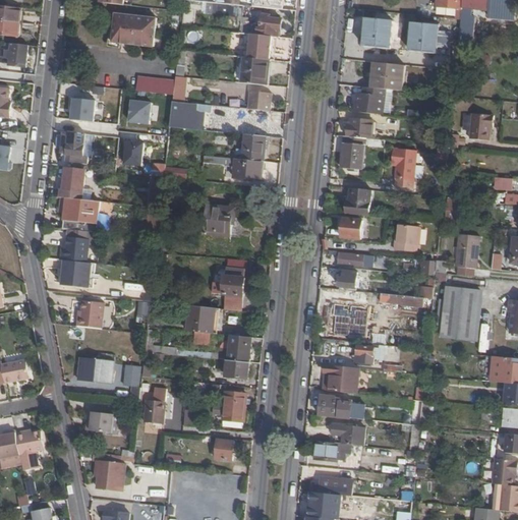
[(276,38),(278,38),(280,19),(261,17),(260,26),(243,24),(245,6),(237,5),(184,0),(183,10),(181,21),(181,27),(192,29),(194,12),(229,15),(240,16),(238,34),(250,35),(272,37),(276,38)]
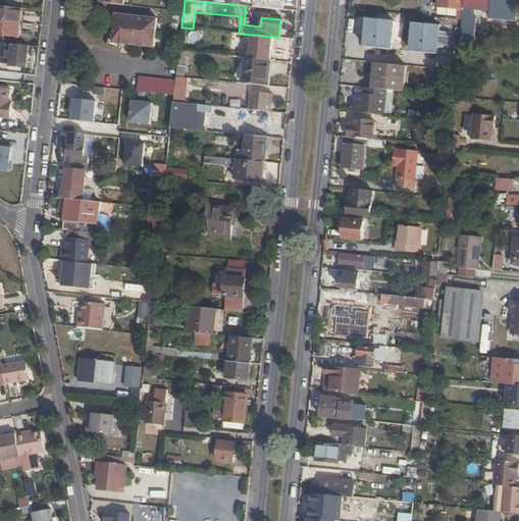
[(458,19),(459,6),(460,0),(434,0),(434,5),(454,7),(453,18),(458,19)]
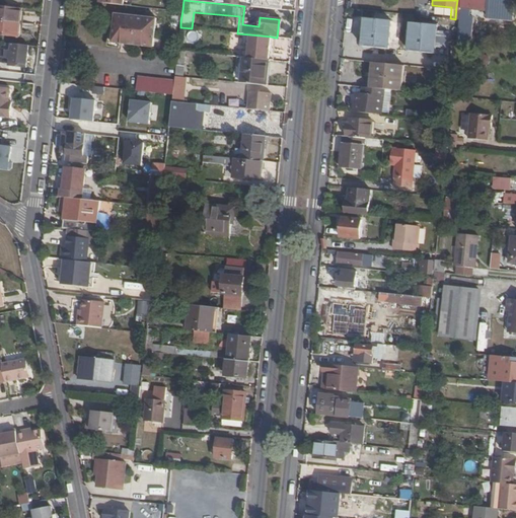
[(457,0),(456,6),(465,7),(482,8),(482,15),(488,15),(489,9),(497,10),(505,10),(506,0),(457,0)]
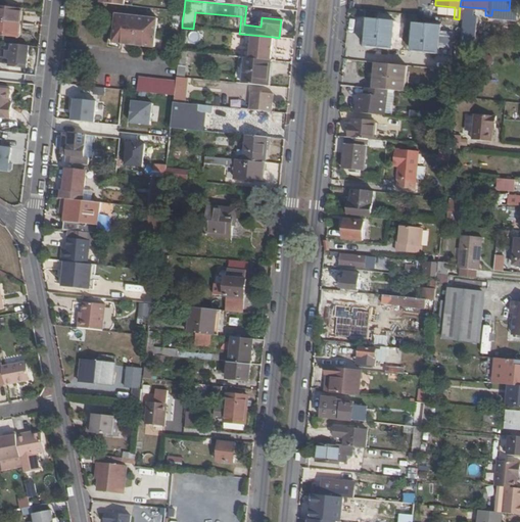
[(0,18),(19,21),(21,6),(0,3),(0,18)]
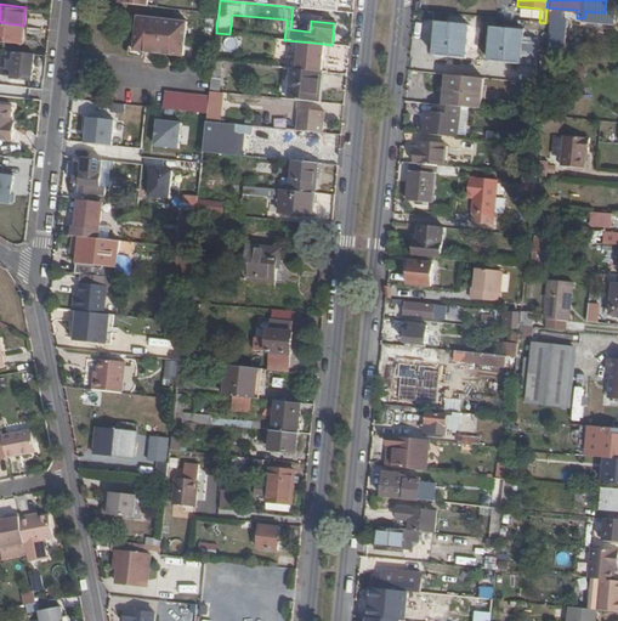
[(545,23),(544,40),(555,40),(557,9),(546,7),(545,23)]
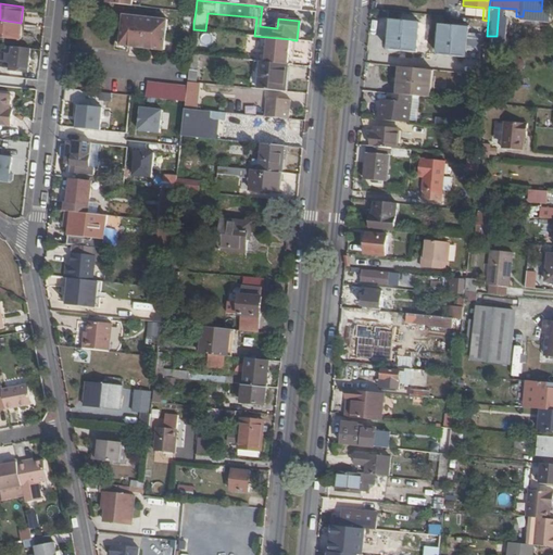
[(120,45),(164,50),(167,19),(124,14),(120,45)]
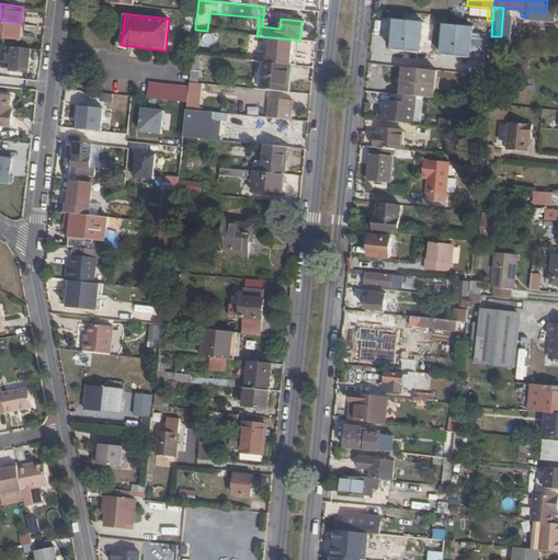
[(0,35),(20,38),(21,23),(0,20),(0,35)]
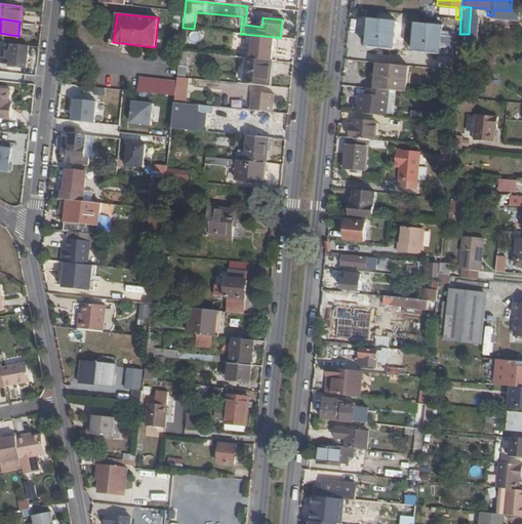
[(394,21),(367,18),(364,47),(391,49),(394,21)]
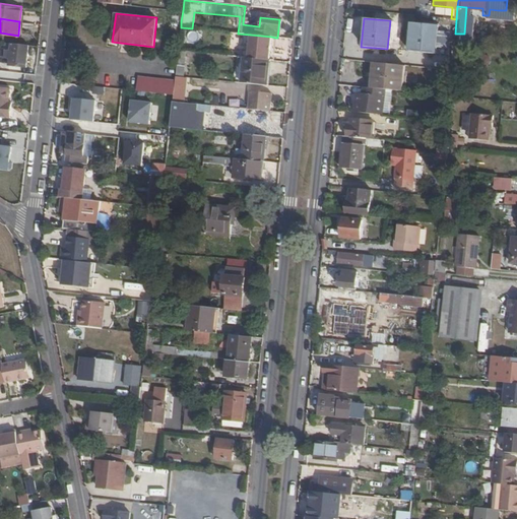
[(437,25),(410,23),(408,52),(434,54),(437,25)]
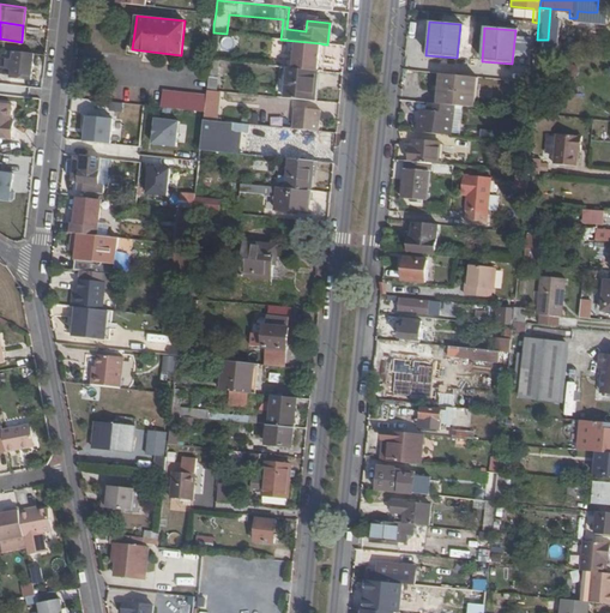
[(218,47),(229,47),(230,37),(218,37),(218,47)]
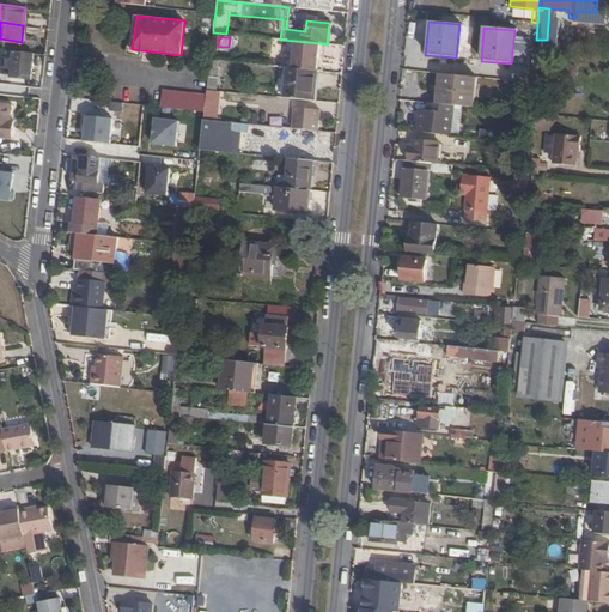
[(316,70),(320,43),(294,41),(292,67),(316,70)]
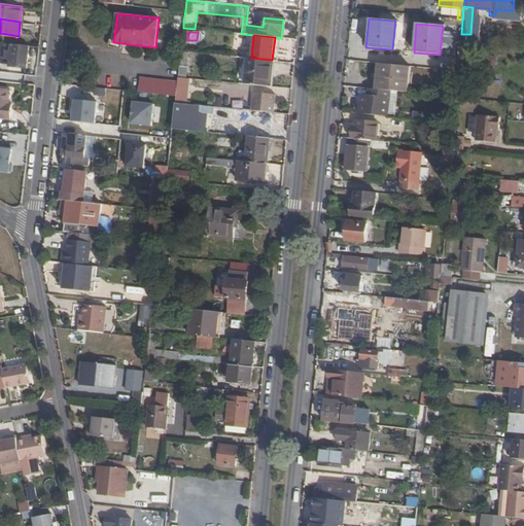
[(25,67),(28,44),(10,43),(7,66),(25,67)]
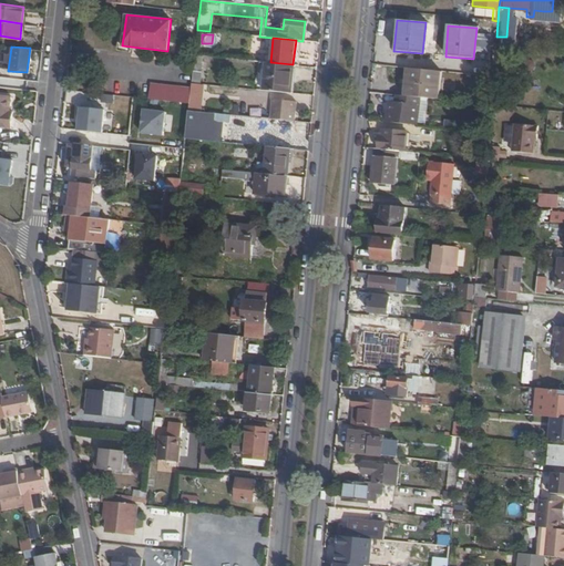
[(191,82),(200,83),(203,54),(195,53),(192,72),(191,82)]
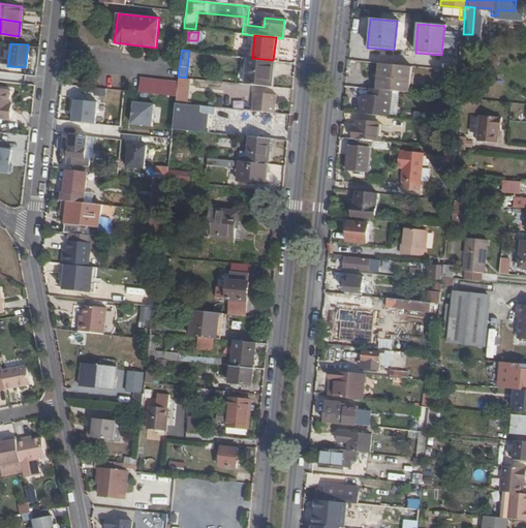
[(247,84),(272,87),(275,61),(273,60),(252,58),(250,58),(247,84)]
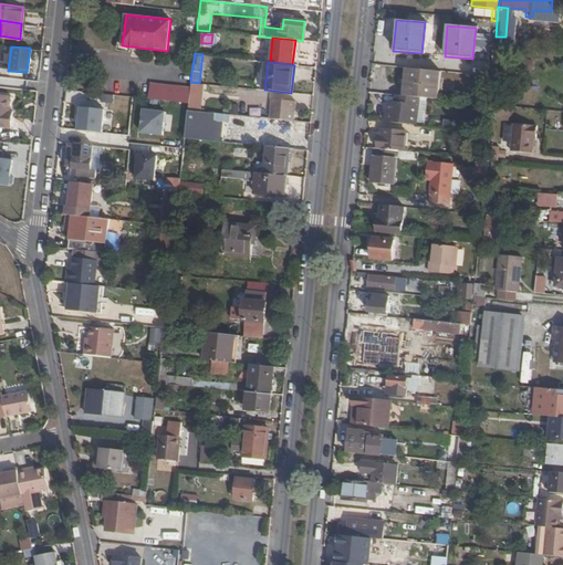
[(291,93),(298,93),(301,65),(296,65),(294,65),(291,93)]
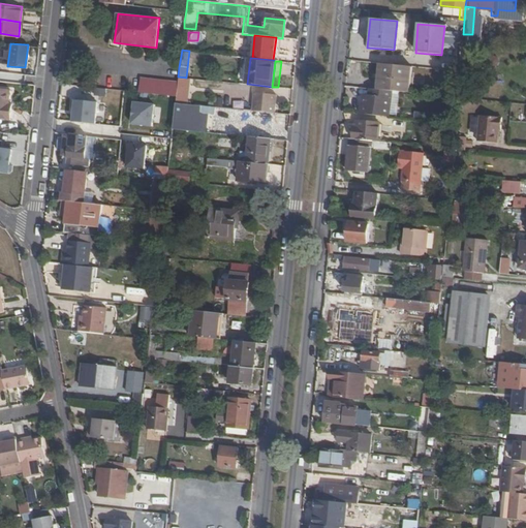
[(389,91),(405,92),(407,68),(376,65),(374,89),(389,91)]
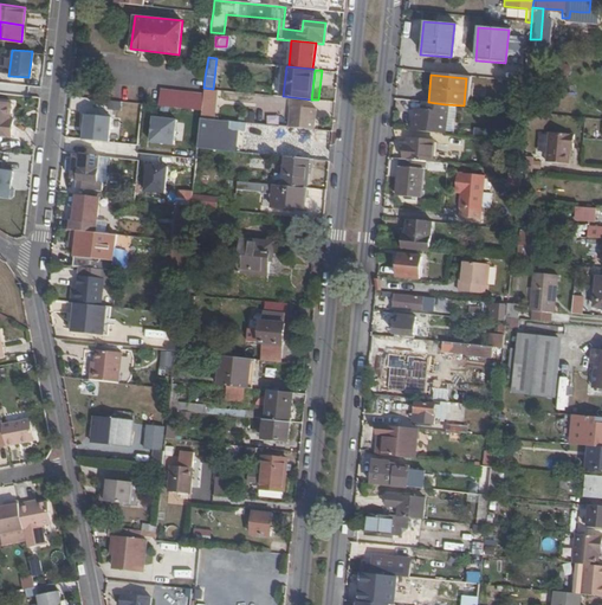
[(159,88),(157,103),(201,109),(204,92),(159,88)]
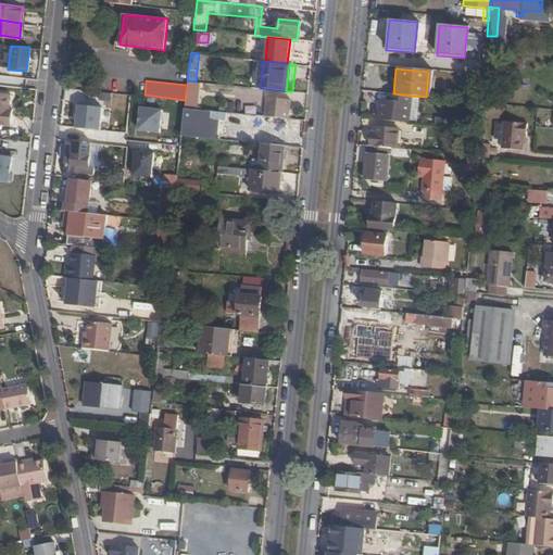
[(196,82),(187,80),(187,85),(185,100),(185,108),(195,109),(198,82),(196,82)]
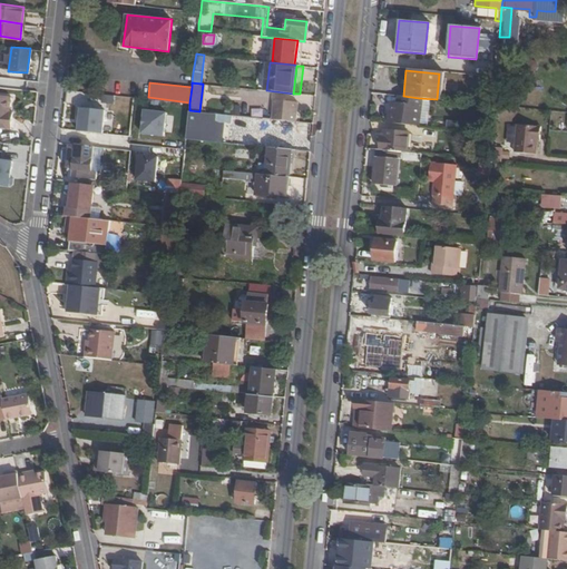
[(0,126),(9,127),(11,110),(7,110),(8,95),(0,94),(0,126)]
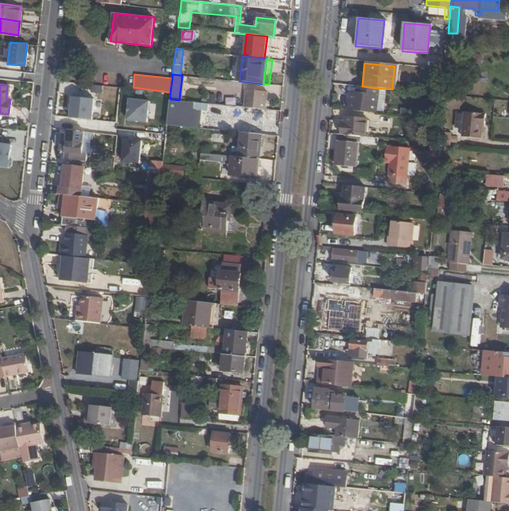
[(345,109),(374,112),(376,88),(362,86),(355,85),(355,92),(347,91),(345,109)]
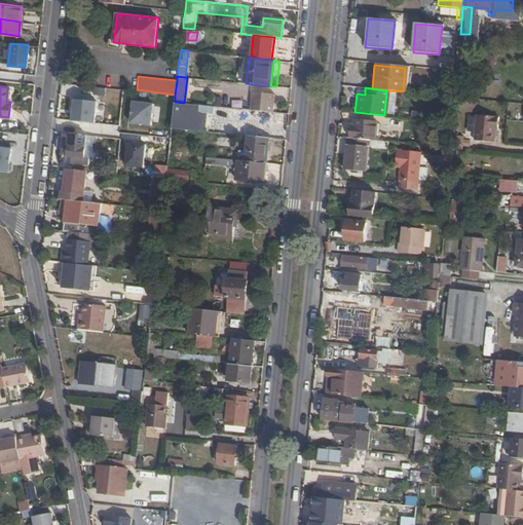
[(249,109),(271,112),(272,94),(251,91),(249,109)]
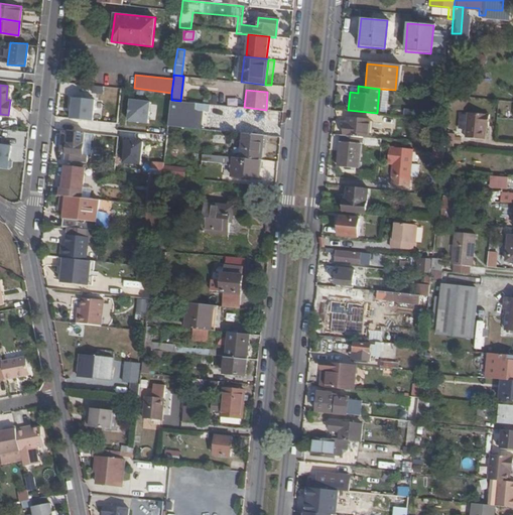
[(94,120),(95,98),(68,97),(67,119),(94,120)]
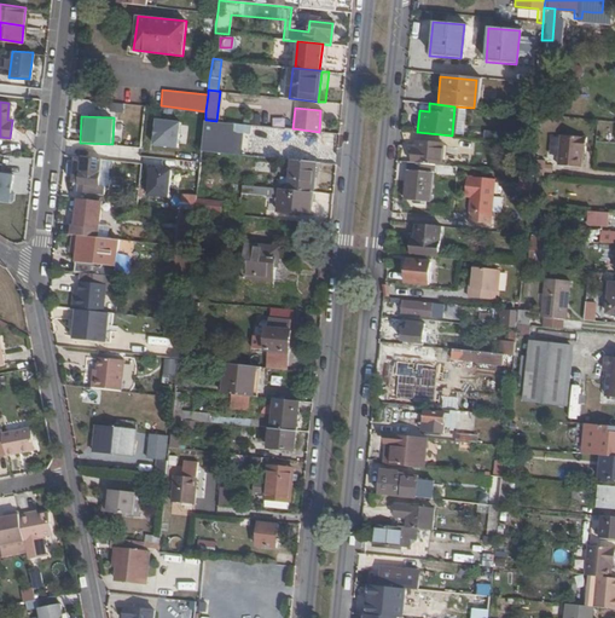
[(180,148),(181,120),(154,119),(151,146),(180,148)]
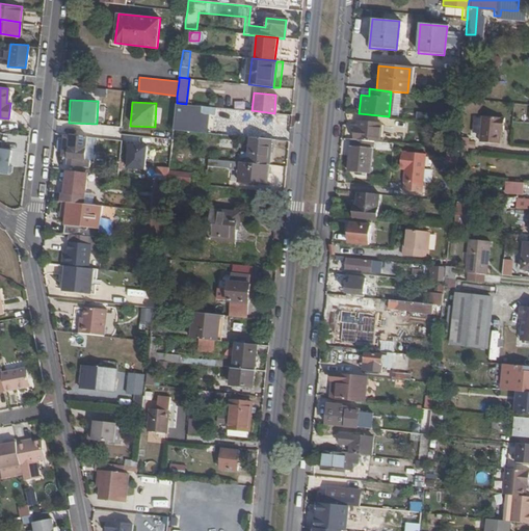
[(175,114),(192,116),(193,109),(193,104),(186,104),(177,103),(175,114)]
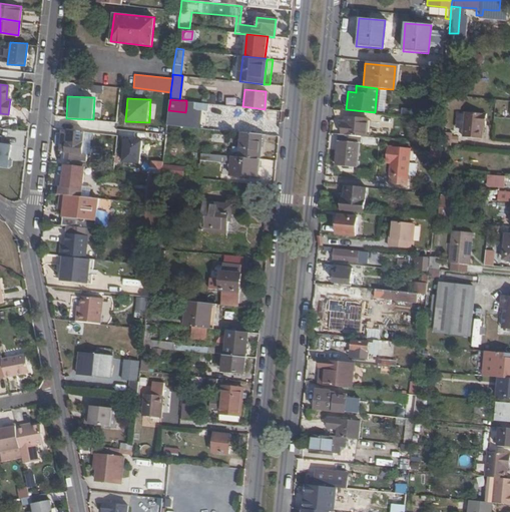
[(460,136),(479,138),(481,125),(483,125),(484,114),(463,111),(460,136)]
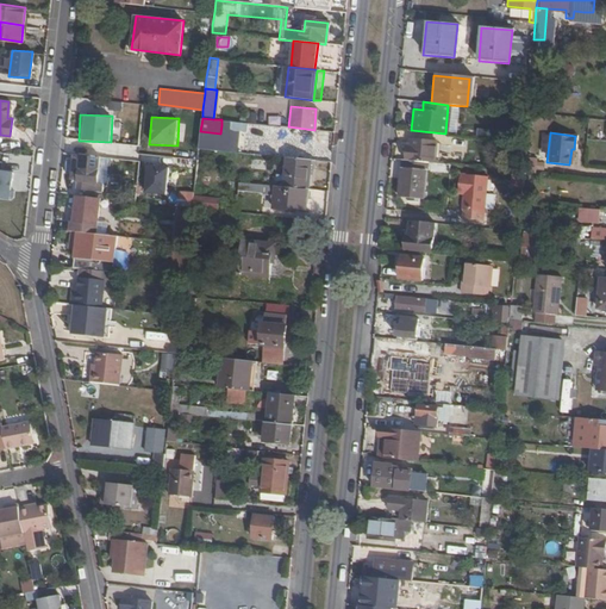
[(403,157),(403,159),(425,161),(436,162),(436,159),(432,157),(433,141),(407,138),(407,143),(404,143),(403,157)]
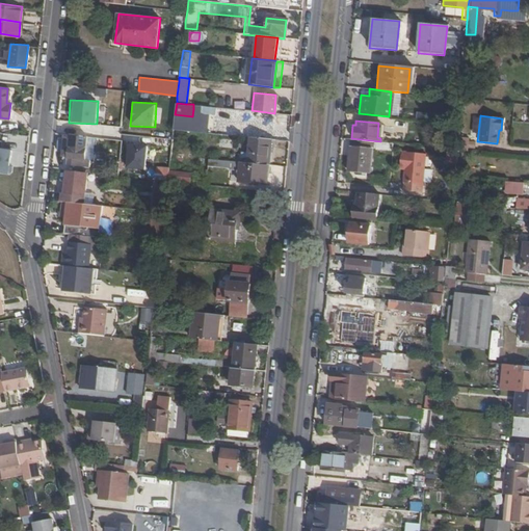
[(162,122),(156,179),(161,180),(168,180),(169,170),(174,129),(175,124),(162,122)]
